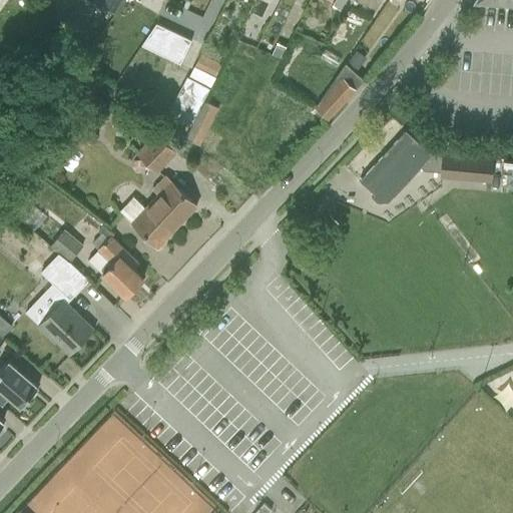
[(334,0),(332,5),(344,12),(351,0),(334,0)]
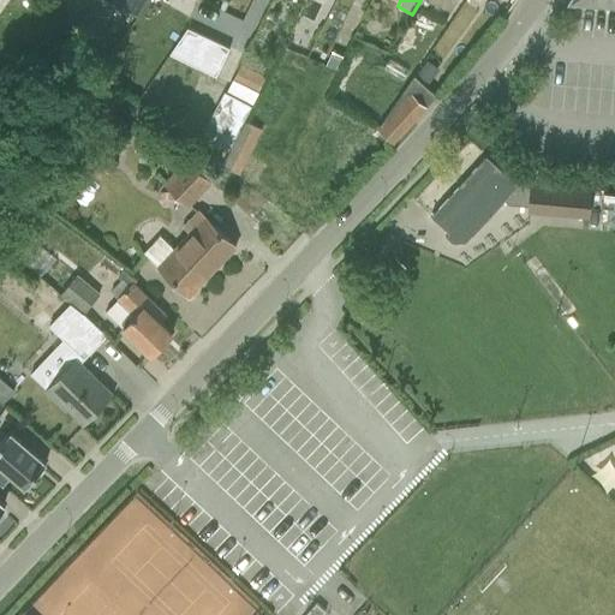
[(186,28),(168,54),(186,63),(201,34),(186,28)]
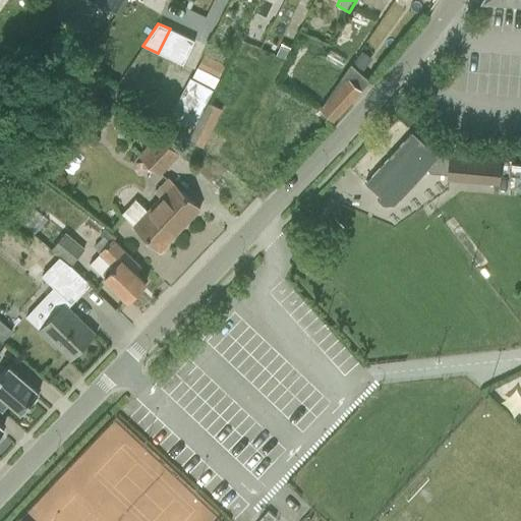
[(170,29),(158,53),(170,59),(181,35),(170,29)]
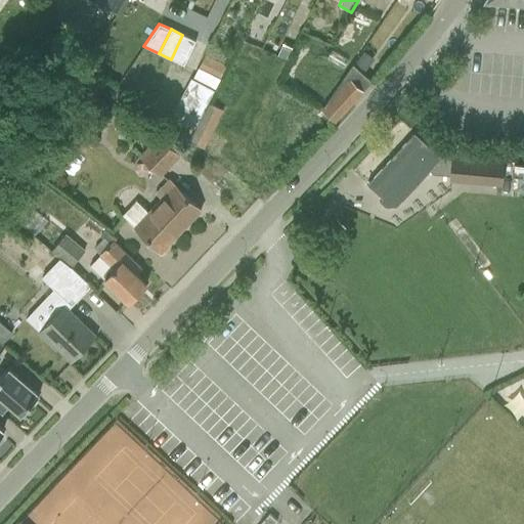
[(182,35),(171,59),(183,66),(194,41),(182,35)]
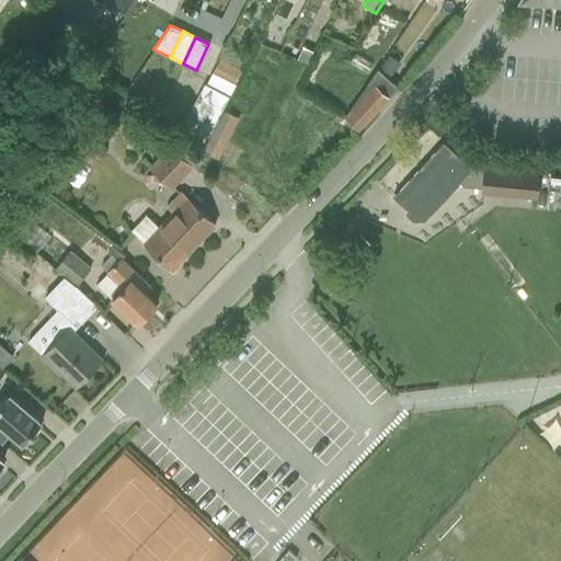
[(311,53),(301,48),(297,60),(307,65),(311,53)]
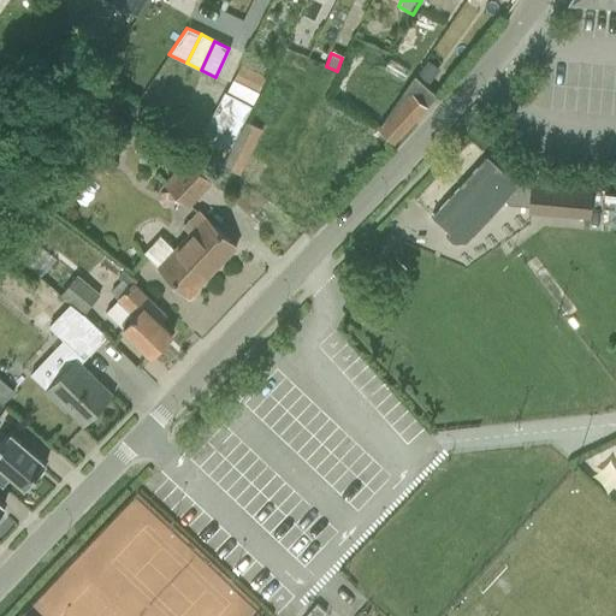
[(403,80),(408,70),(390,59),(384,69),(403,80)]
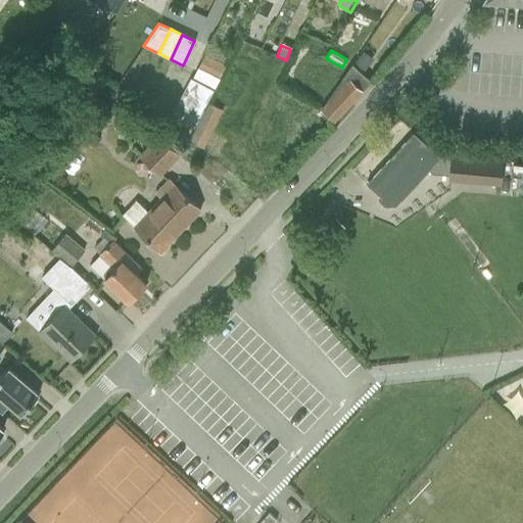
[(352,63),(363,72),(373,58),(363,50),(352,63)]
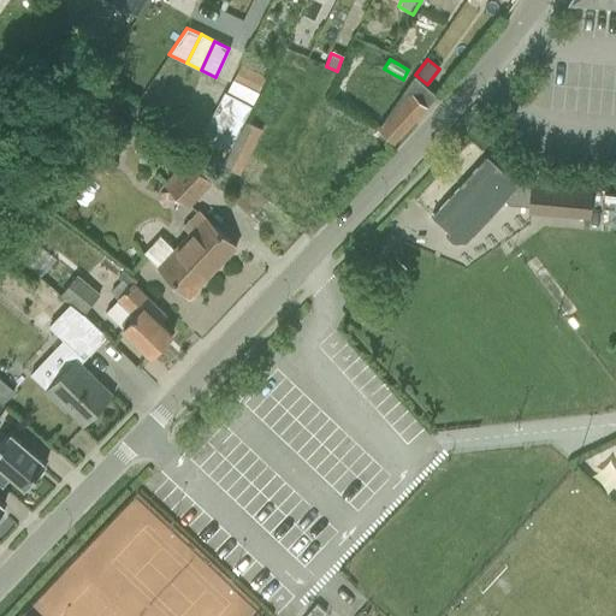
[(258,94),(265,78),(241,67),(234,82),(258,94)]
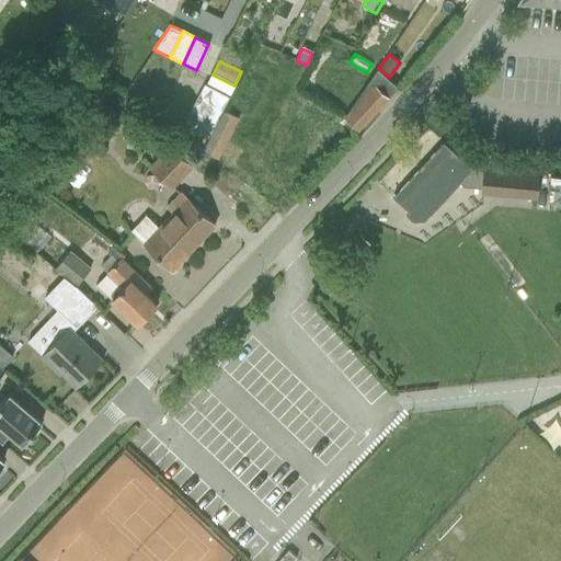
[(228,98),(235,86),(213,75),(207,87),(228,98)]
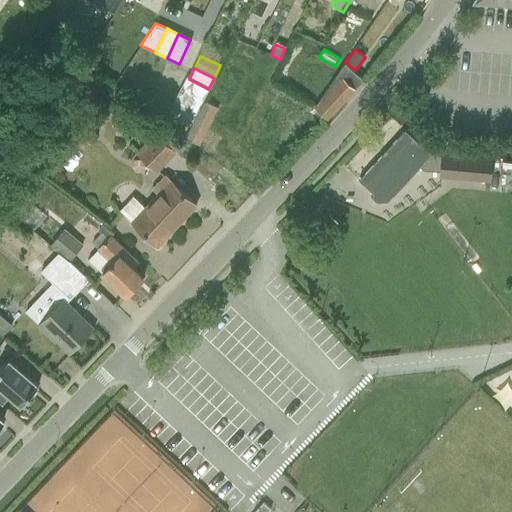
[(326,119),(353,89),(336,73),(313,107),(314,107),(326,119)]
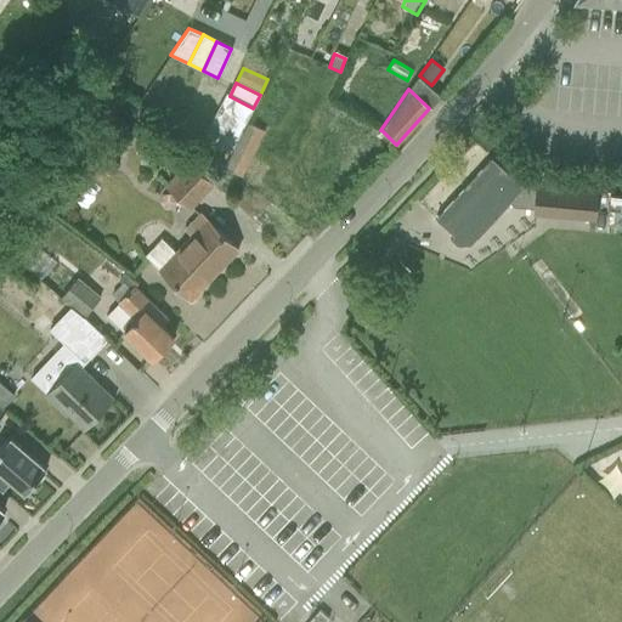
[(237,139),(253,108),(230,96),(226,95),(210,124),(237,139)]
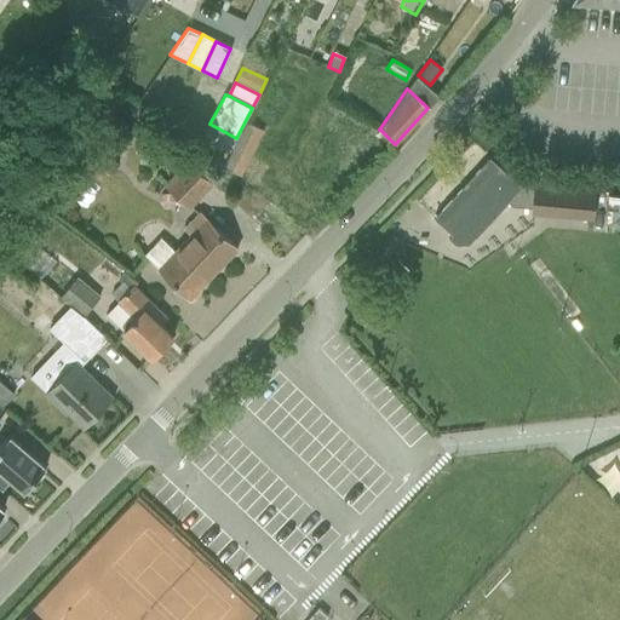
[(244,171),(263,130),(246,121),(225,162),(244,171)]
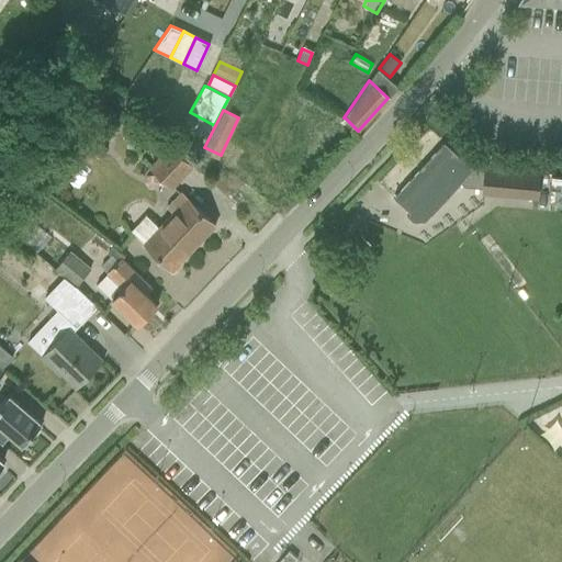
[(472,169),(442,143),(392,198),(409,213),(406,216),(412,222),(425,222),(459,183),(472,169)]
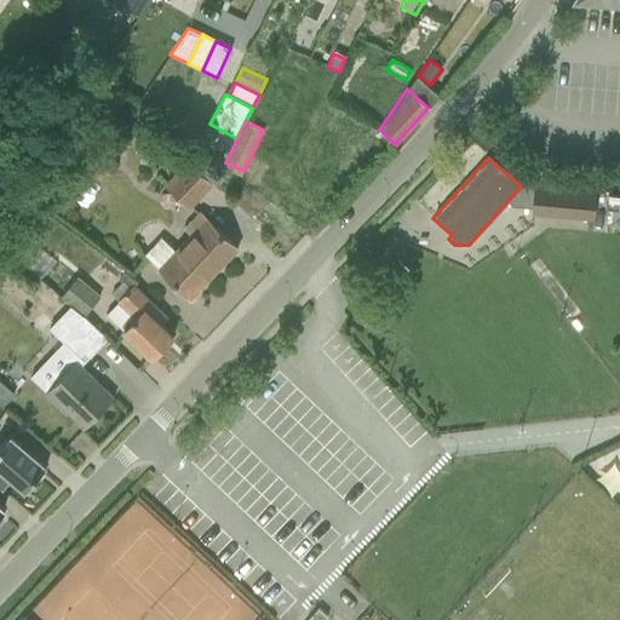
[(188,160),(165,183),(189,206),(211,182),(188,160)]
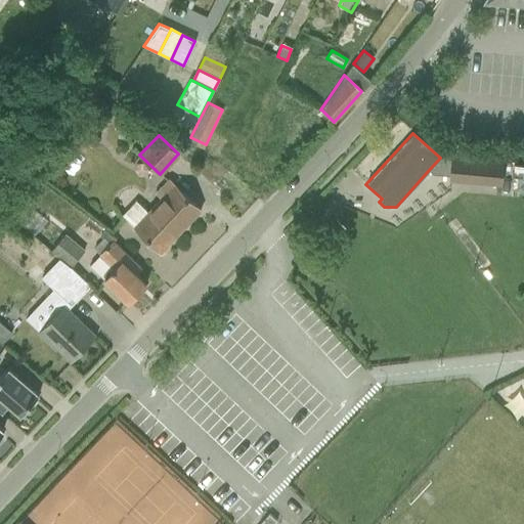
[(504,159),(450,155),(450,158),(448,176),(448,181),(501,185),(504,159)]
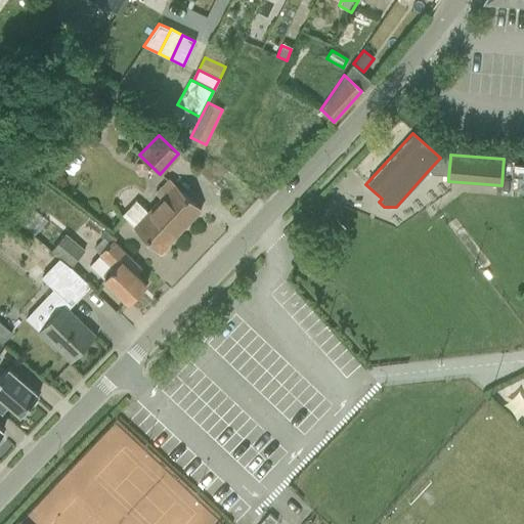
[(450,158),(440,158),(428,171),(432,175),(448,176),(450,158)]
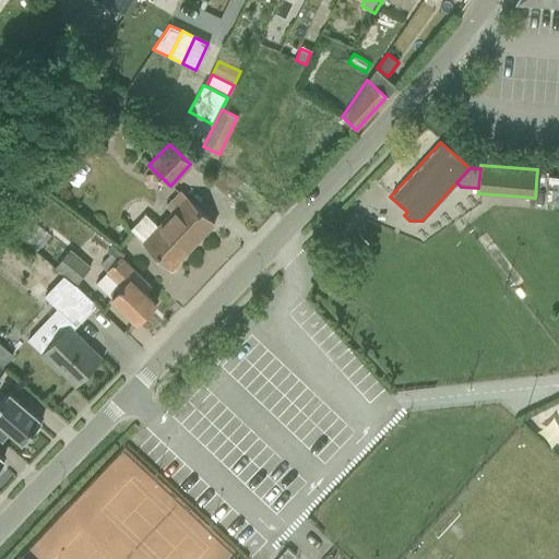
[(130,229),(155,253),(171,269),(213,224),(185,198),(178,191),(164,205),(170,212),(157,226),(144,214),(130,229)]
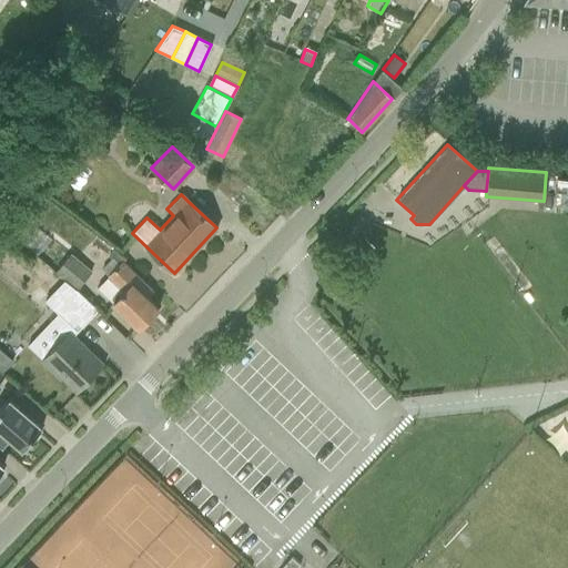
[(51,239),(31,222),(16,240),(37,256),(51,239)]
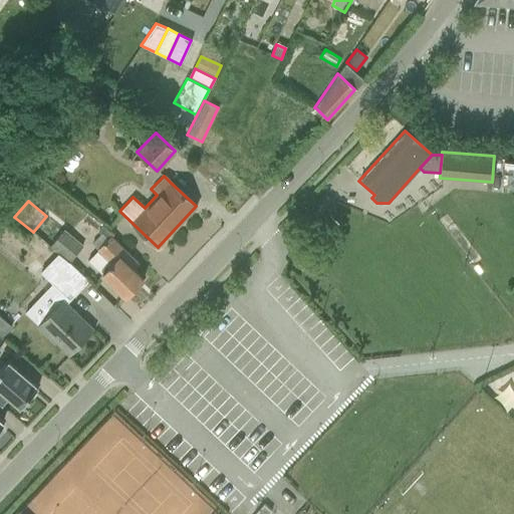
[(69,261),(81,246),(63,231),(50,246),(60,254),(69,261)]
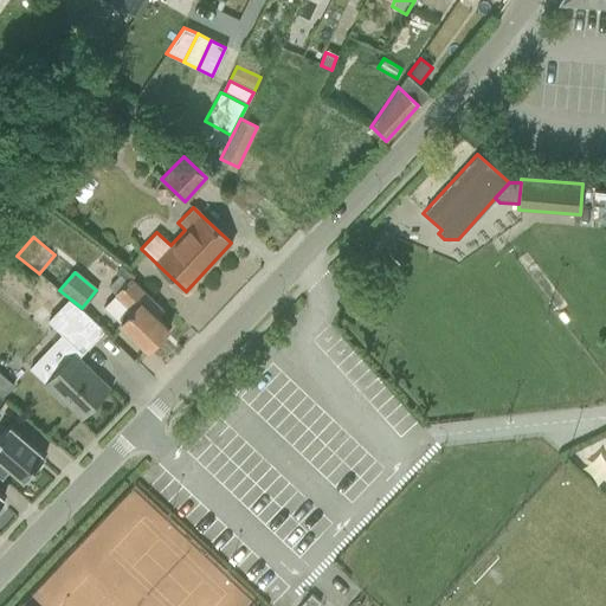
[(116,294),(104,307),(130,334),(148,350),(168,329),(156,316),(162,310),(144,294),(122,272),(117,277),(108,287),(116,294)]
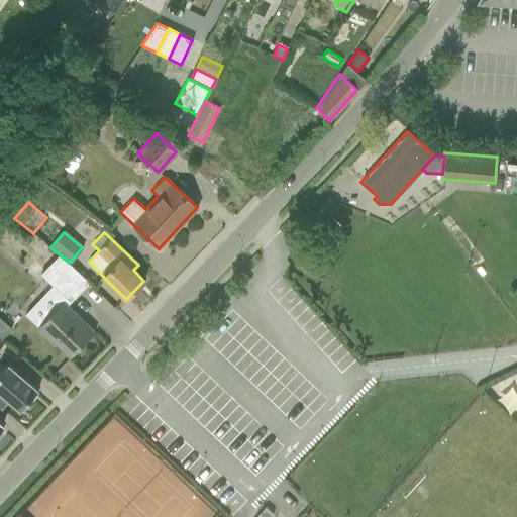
[(69,264),(70,263),(61,255),(41,275),(50,283),(70,301),(88,282),(69,264)]
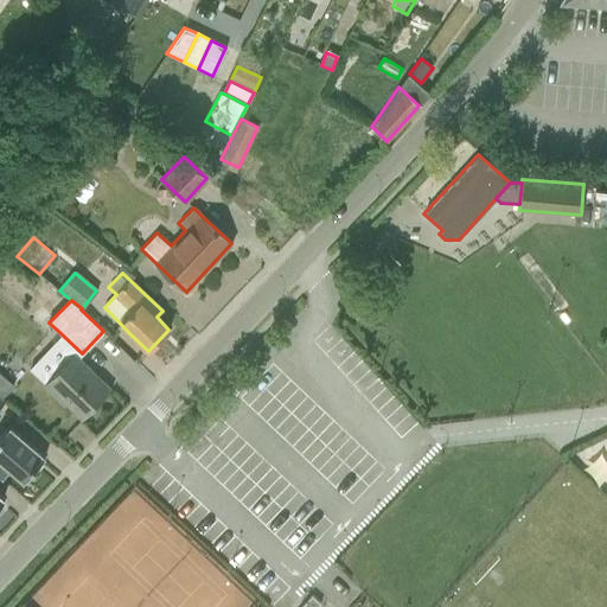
[(44,384),(64,403),(82,420),(110,389),(72,353),(44,384)]
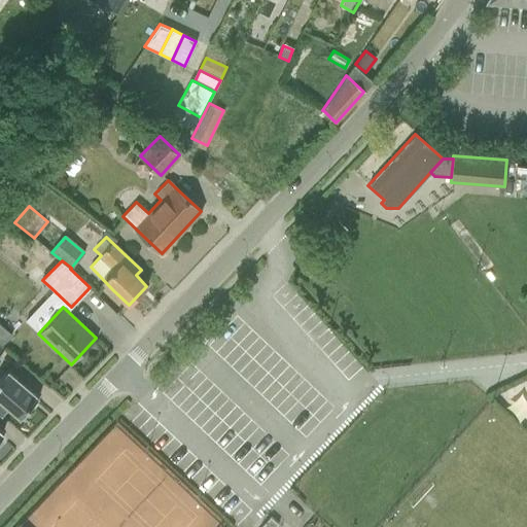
[(38,396),(7,370),(0,378),(0,415),(1,416),(8,407),(21,417),(38,396)]
